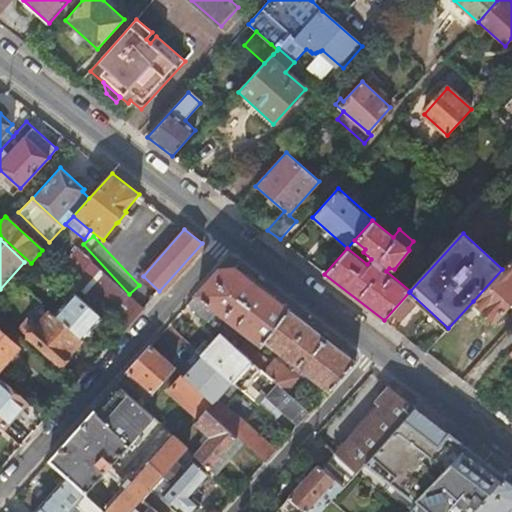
[(79,248),(58,271),(124,330),(143,309),(88,259),(89,258),(79,248)]
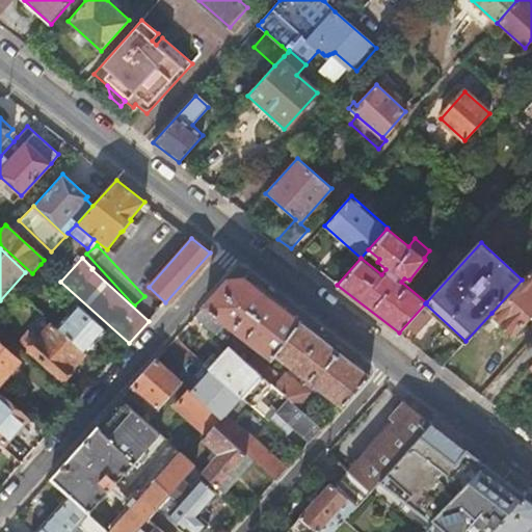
[(522,280),(491,313),(513,333),(531,315),(531,272),(530,270),(522,280)]
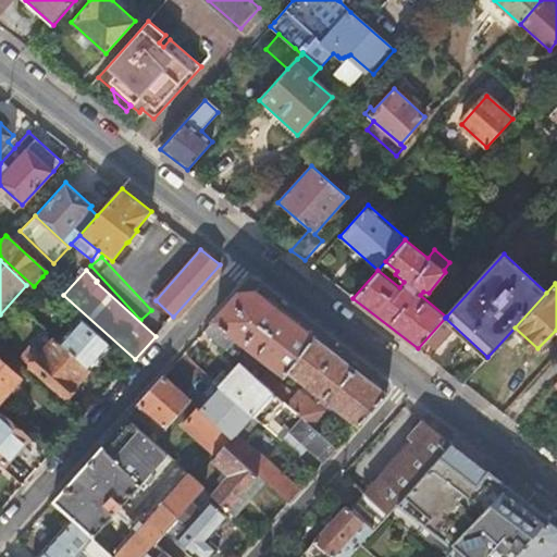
[(287,370),(313,337),(255,292),(238,293),(214,320),(251,348),(246,355),(258,364),(263,358),(284,374),(287,370)]
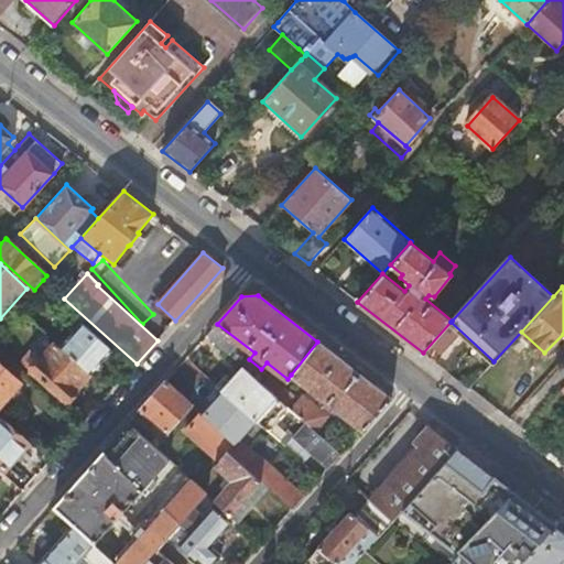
[(60,347),(90,373),(105,358),(104,357),(111,349),(82,323),(60,347)]
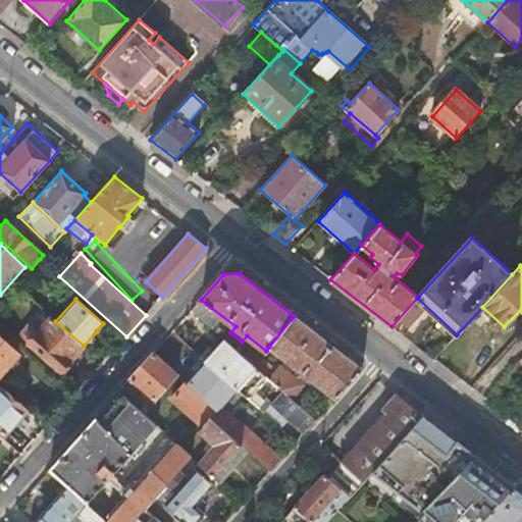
[(226,325),(198,303),(192,310),(219,334),(226,325)]
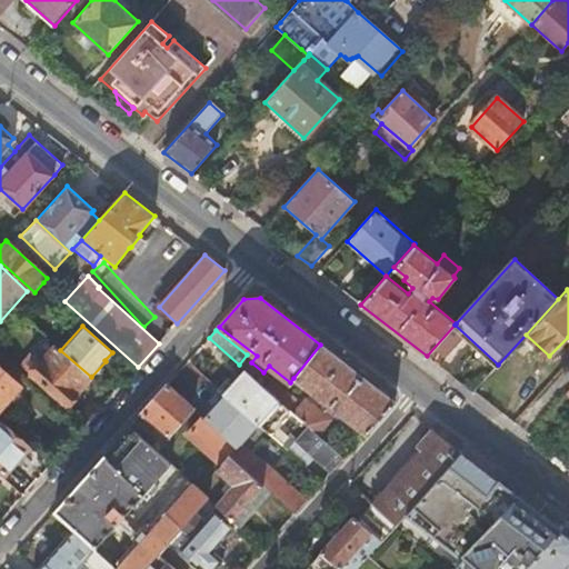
[(395,401),(320,345),(293,378),(310,391),(321,400),(316,408),(306,398),(293,413),(308,427),(318,435),(332,416),(337,419),(340,418),(342,416),(366,433),(395,401)]
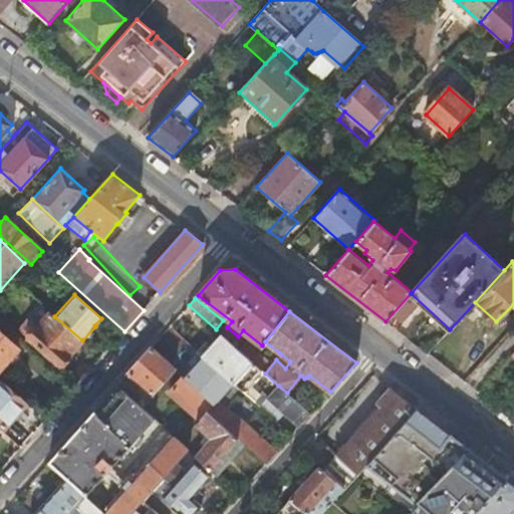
[(54,316),(50,312),(37,327),(29,320),(19,331),(58,366),(71,353),(76,352),(80,347),(80,343),(82,340),(54,316)]
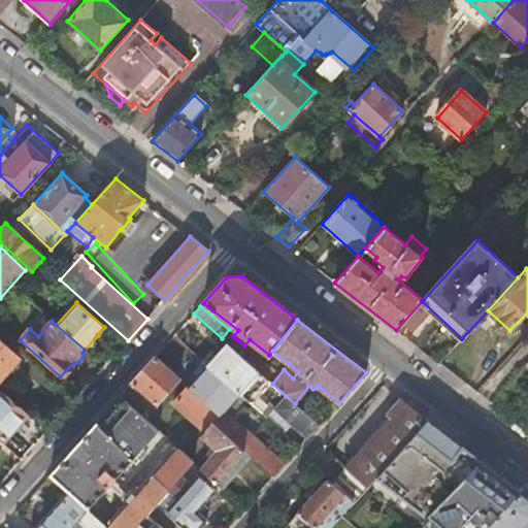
[(0,341),(0,378),(19,359),(0,341)]
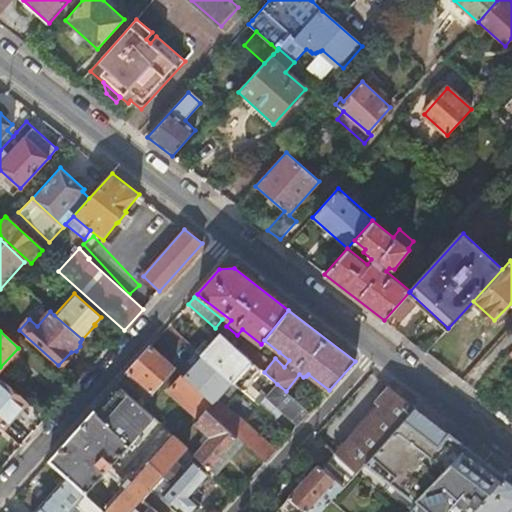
[(309,412),(286,391),(277,384),(266,397),(248,380),(240,373),(251,360),(250,359),(239,349),(220,333),(201,354),(236,385),(279,424),(286,416),(297,426),(309,412)]
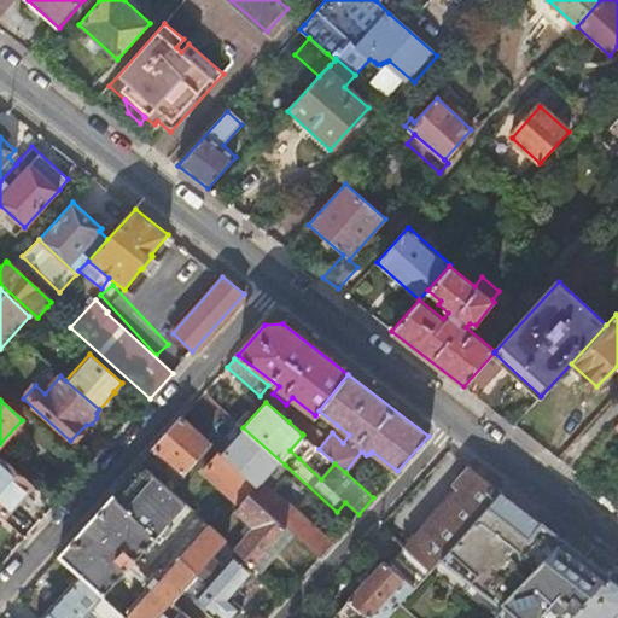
[(302,433),(308,424),(296,413),(289,421),(302,433)]
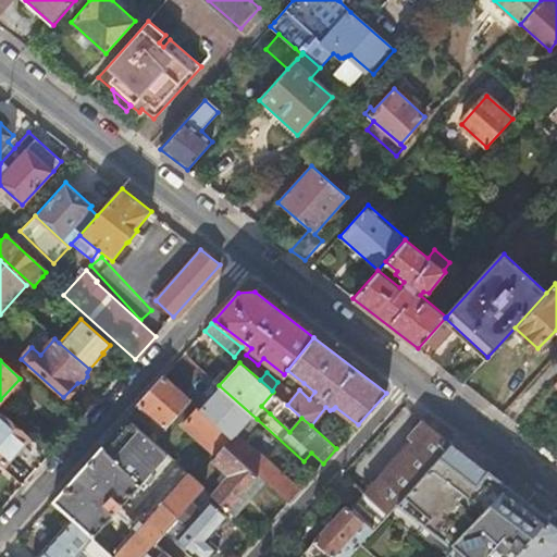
[(163,426),(188,399),(163,376),(138,405),(163,426)]
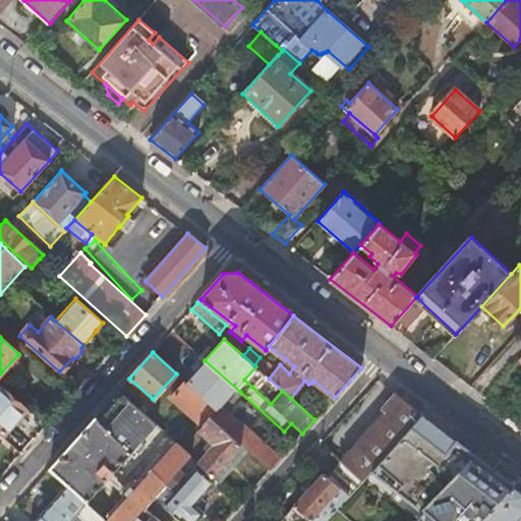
[(294,366),(284,358),(280,364),(289,373),(294,366)]
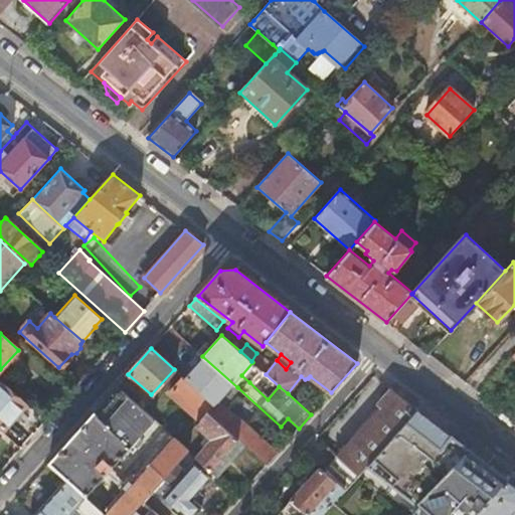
[(237,387),(202,356),(184,377),(214,405),(208,411),(238,440),(266,465),(277,453),(218,399),(228,388),(233,392),(237,387)]
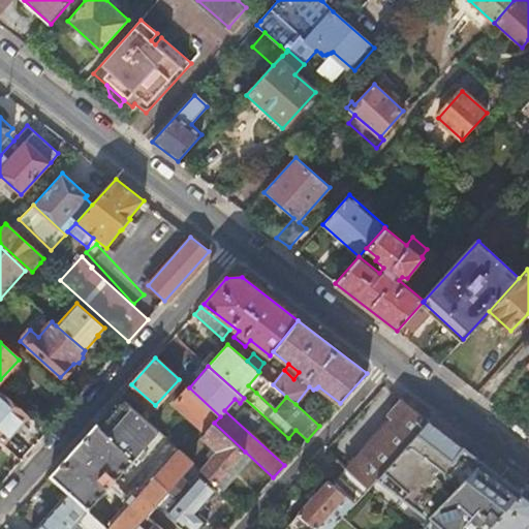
[(268,380),(259,372),(248,385),(256,393),(268,380)]
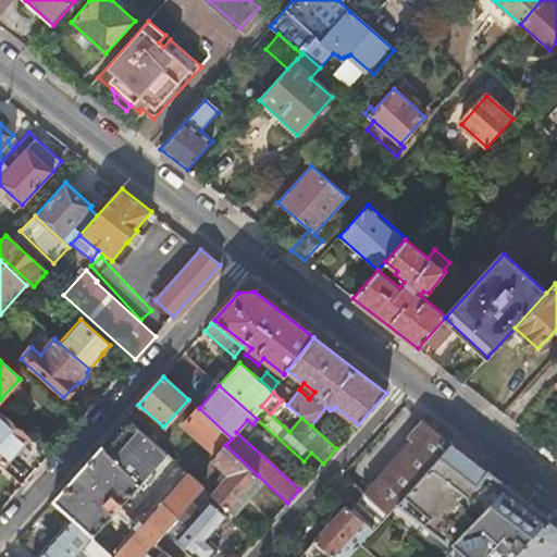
[(232,438),(199,408),(184,424),(217,455),(225,445),(232,438)]
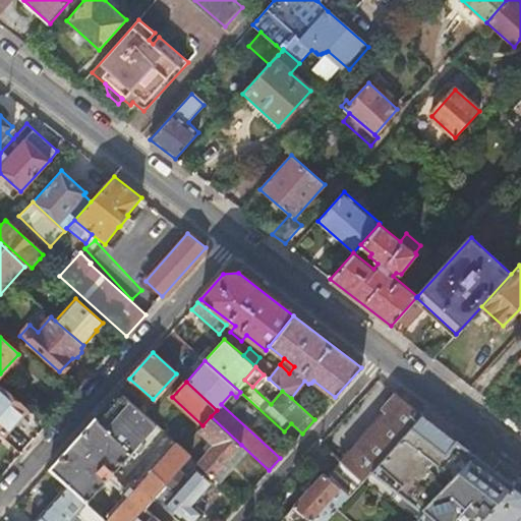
[(0,428),(5,433),(25,410),(0,387),(0,428)]
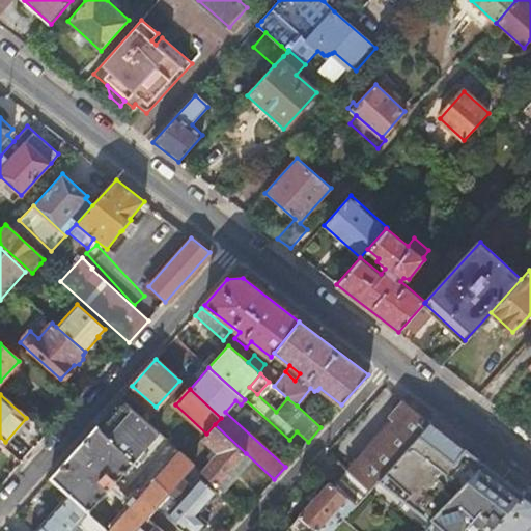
[(120,398),(51,476),(72,496),(84,507),(89,511),(113,484),(120,492),(123,487),(116,480),(133,463),(137,465),(140,462),(137,457),(159,434),(159,432),(120,398)]
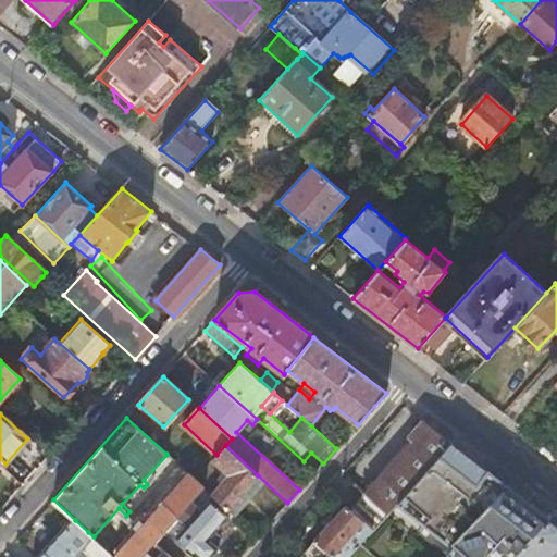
[(450,443),(422,421),(408,437),(412,442),(364,495),(386,515),(407,492),(431,465),(450,443)]
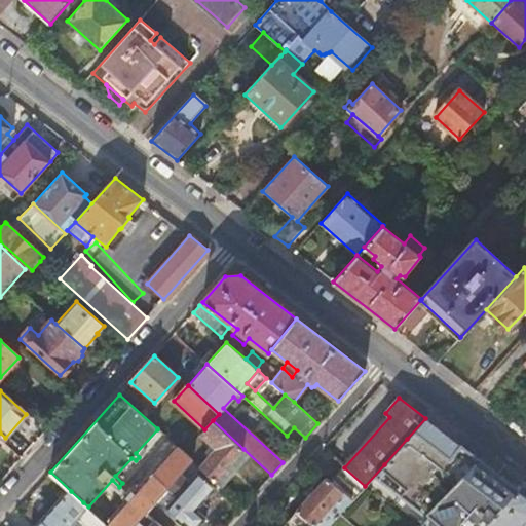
[(461,485),(482,462),(425,418),(407,439),(461,485)]
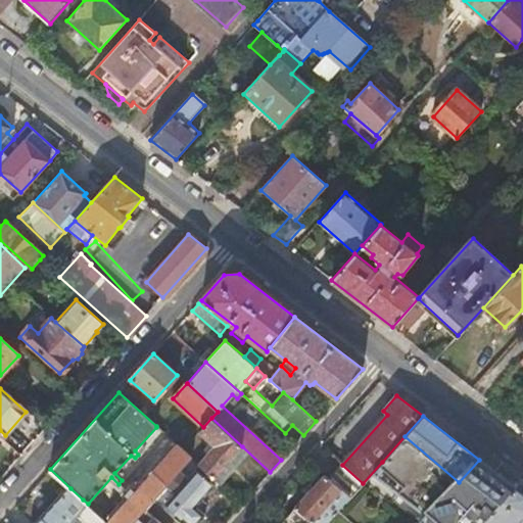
[(211,418),(203,427),(199,432),(209,442),(203,448),(206,453),(196,464),(195,465),(199,468),(212,480),(242,446),(211,418)]
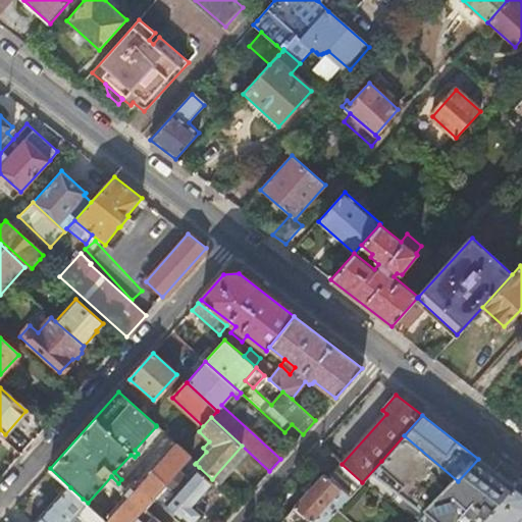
[(107,520),(108,521),(132,521),(152,500),(160,491),(191,457),(183,450),(175,444),(134,490),(129,487),(125,492),(129,496),(107,520)]
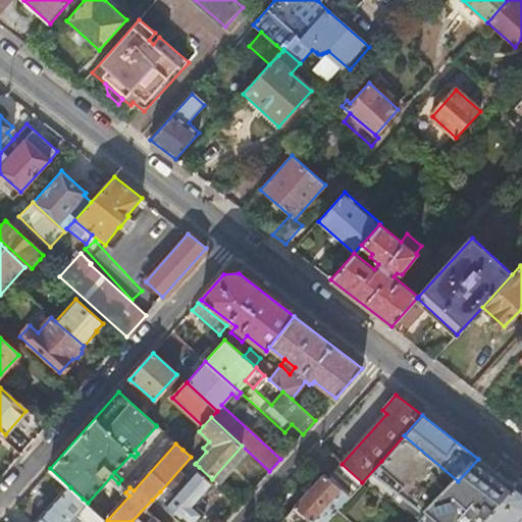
[(191,457),(160,491),(165,496),(170,490),(173,493),(165,504),(183,519),(212,486),(195,471),(199,467),(195,464),(196,463),(191,457)]
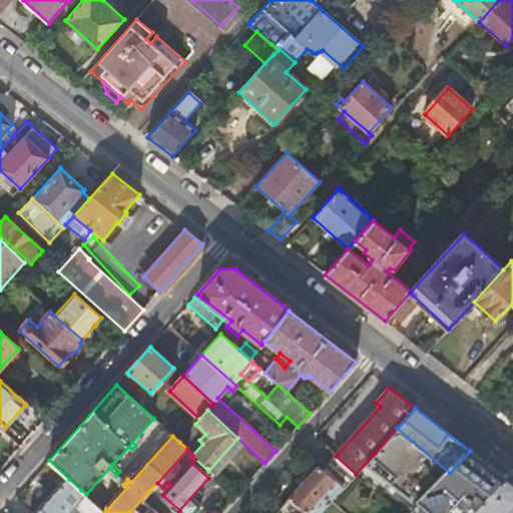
[(410,512),(424,498),(375,453),(356,474),(339,493),(361,512),(410,512)]
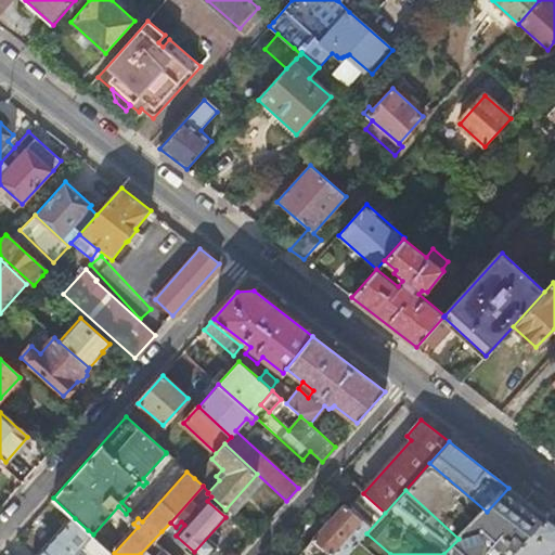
[(346,554),(366,533),(385,513),(363,493),(362,491),(347,507),(344,505),(298,554),(346,554)]
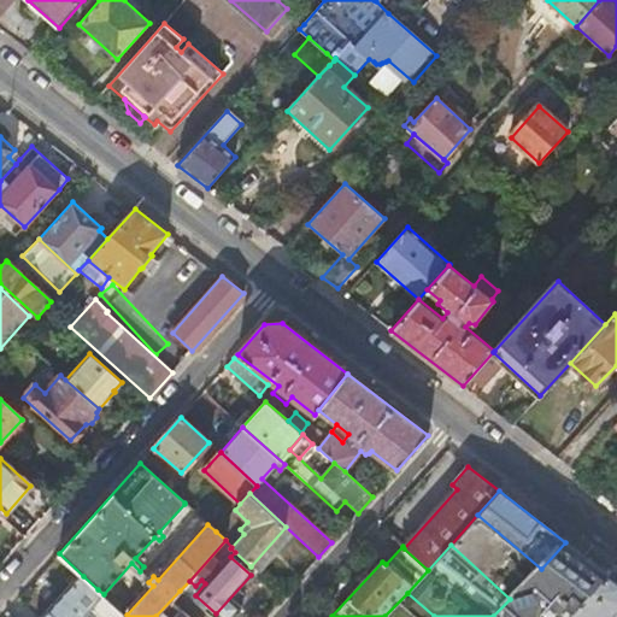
[(569,616),(603,581),(582,562),(532,616),(569,616)]
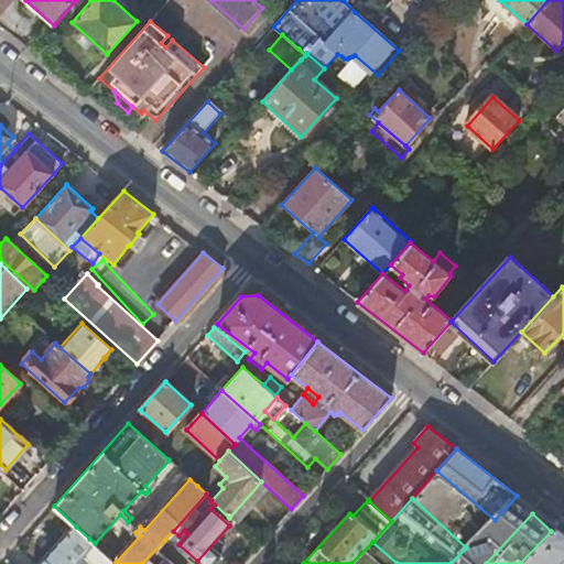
[(563,531),(555,525),(551,531),(520,563),(559,563),(563,559),(563,531)]
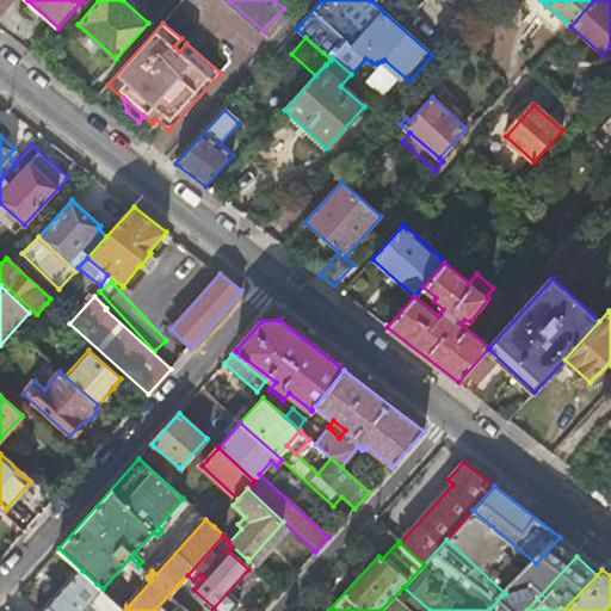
[(97,584),(82,571),(74,579),(72,576),(41,610),(98,610),(107,602),(102,597),(98,600),(90,592),(97,584)]
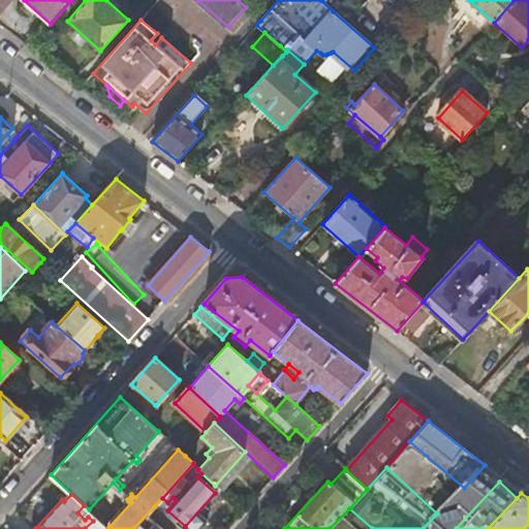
[(133,528),(180,528),(154,506),(133,528)]
